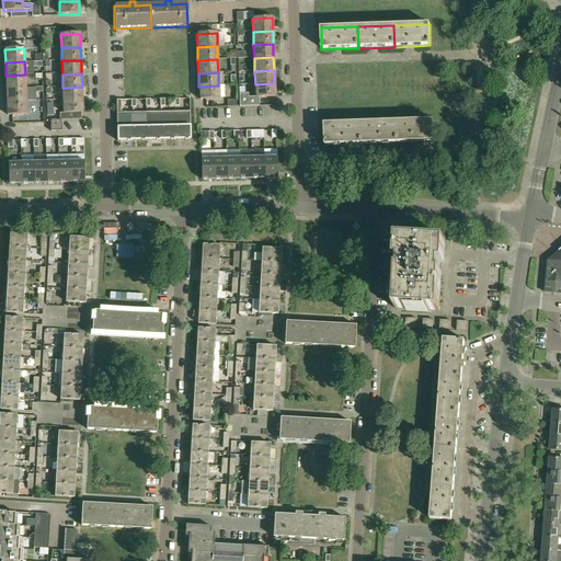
[(6,76),(7,89),(25,89),(25,75),(6,76)]
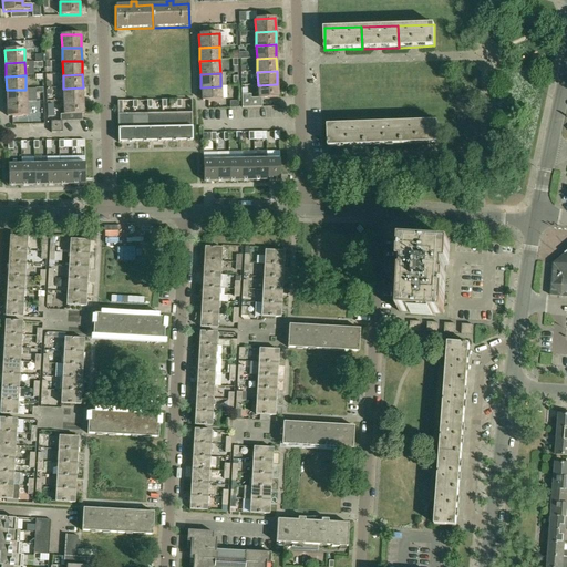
[(278,98),(277,84),(258,85),(258,99),(251,99),(251,95),(241,95),(241,107),(261,106),(261,99),(278,98)]
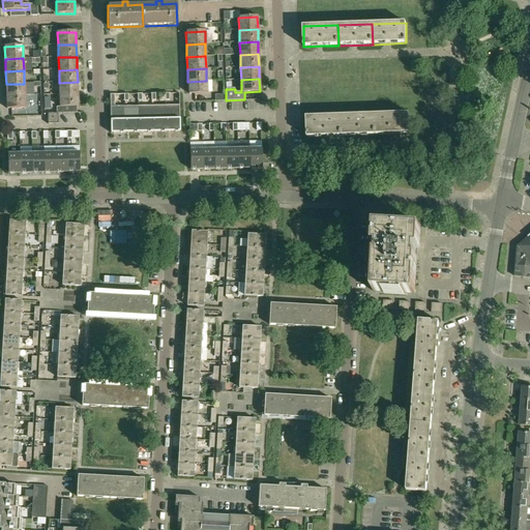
[(188,94),(207,94),(206,81),(187,82),(188,94)]
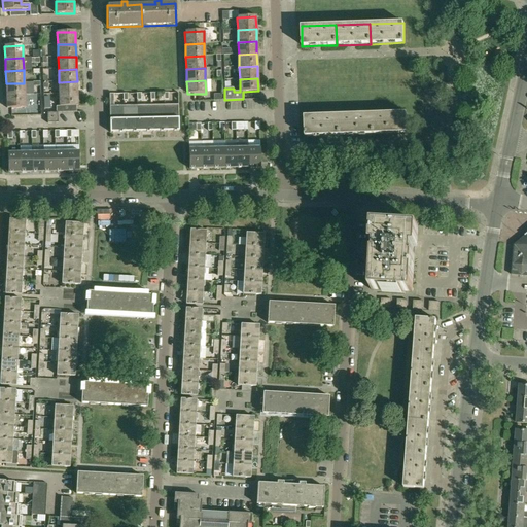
[(59,82),(59,95),(77,94),(77,81),(59,82)]
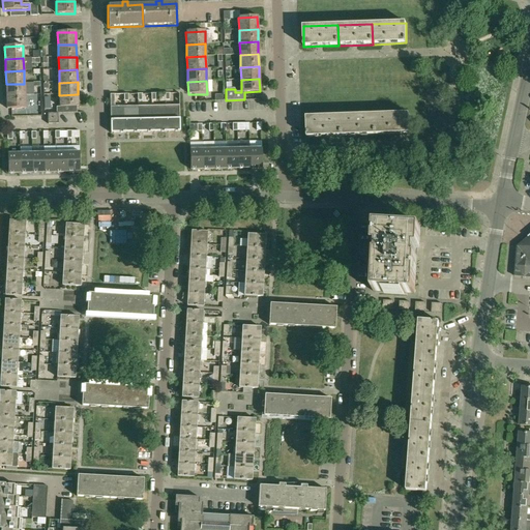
[(39,83),(24,84),(6,84),(6,96),(25,96),(25,95),(34,95),(33,87),(40,87),(39,83)]
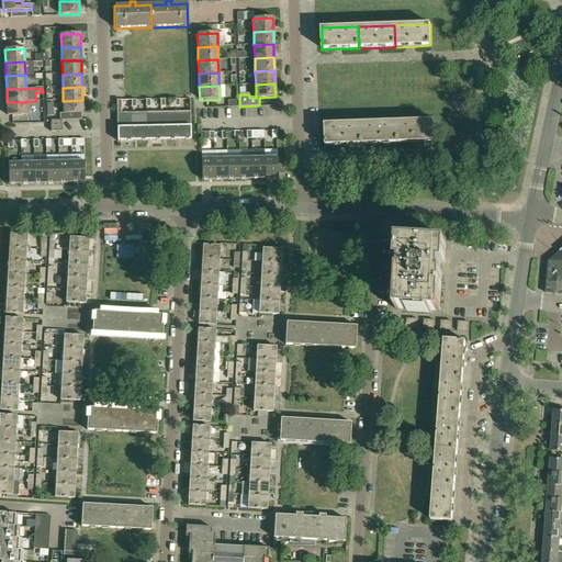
[(83,113),(82,100),(63,101),(64,114),(83,113)]
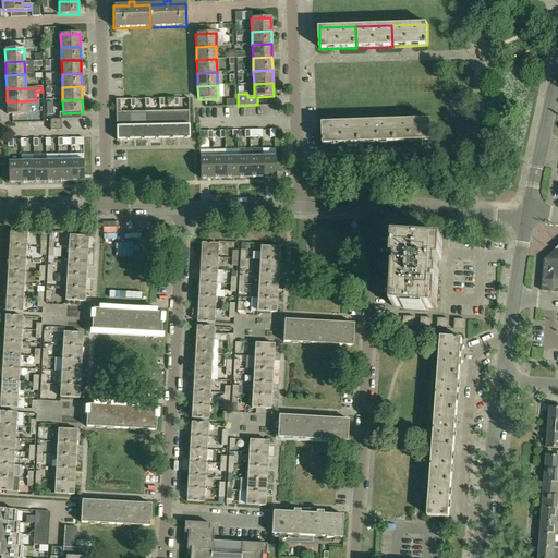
[(26,114),(26,101),(7,101),(8,116),(26,114)]
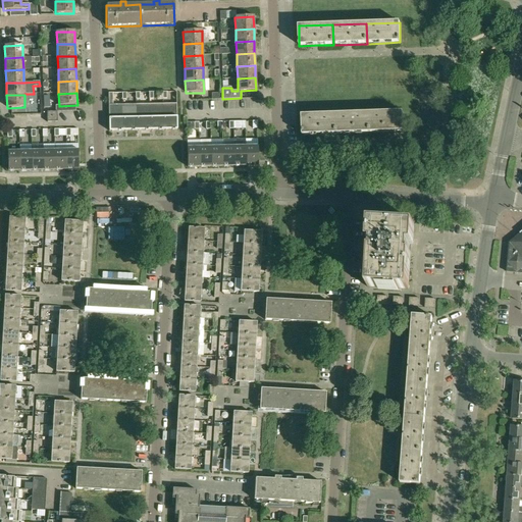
[(149,104),(136,105),(137,131),(150,131),(149,104)]
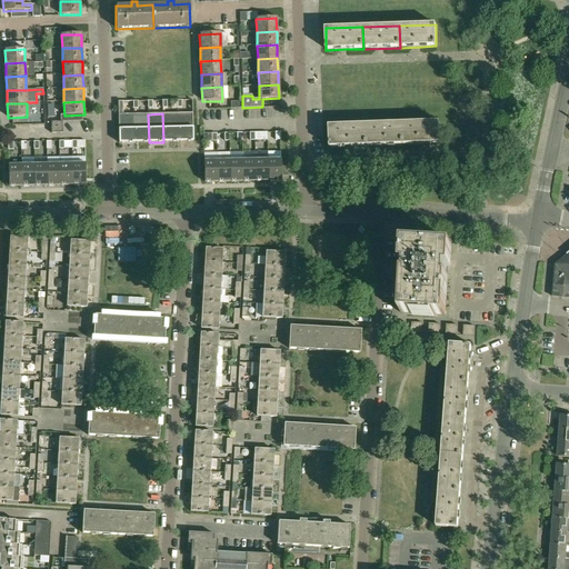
[(178,142),(178,113),(162,113),(163,142),(178,142)]
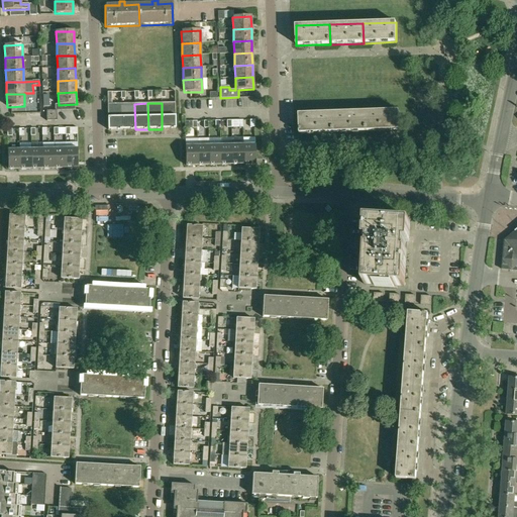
[(175,103),(162,103),(162,129),(176,128),(175,103)]
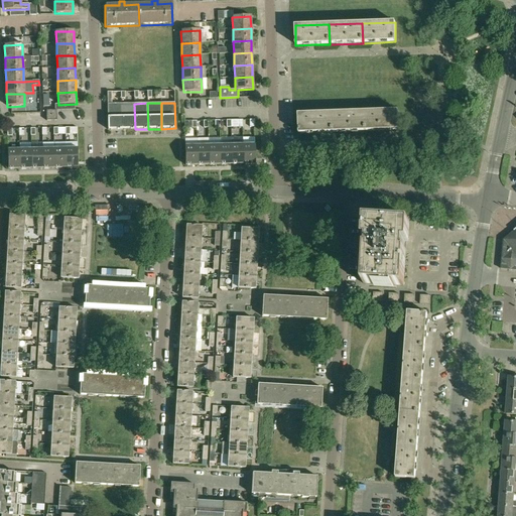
[(108,130),(122,129),(121,104),(107,104),(108,130)]
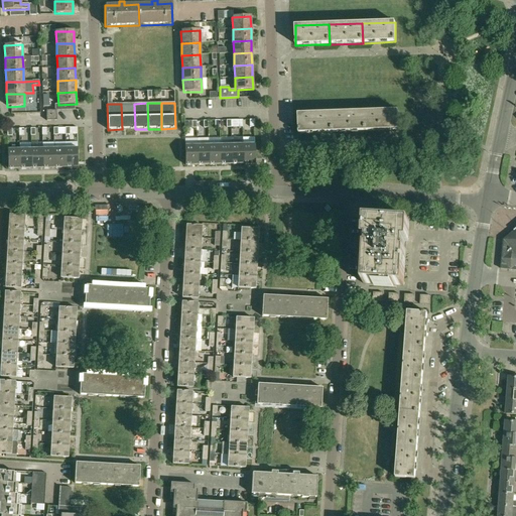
[(134,104),(121,104),(122,129),(135,129),(134,104)]
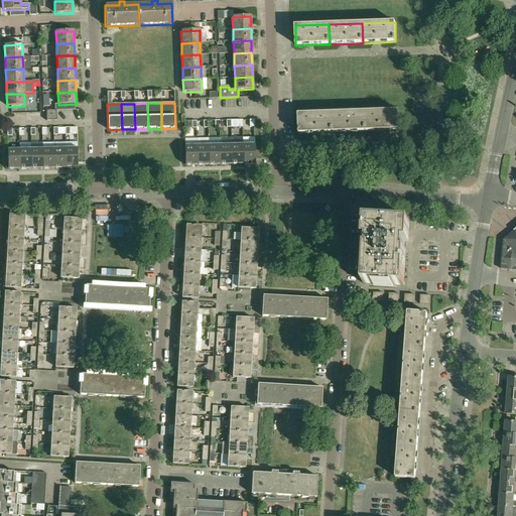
[(56,111),(55,111),(46,112),(46,121),(56,121),(56,111)]
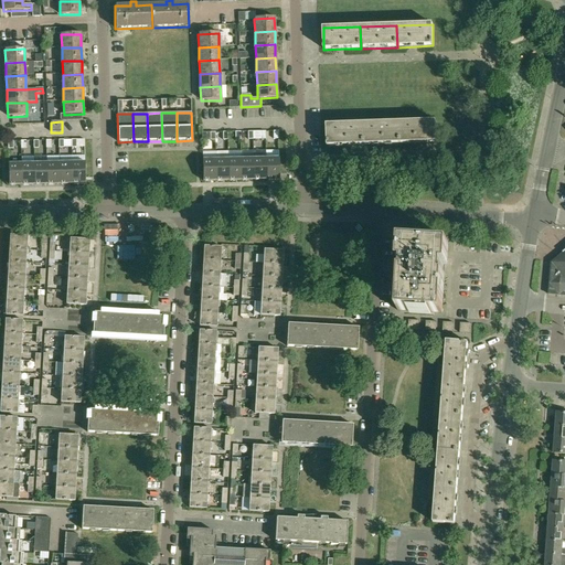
[(401,144),(416,144),(437,142),(436,121),(401,123),(401,144)]
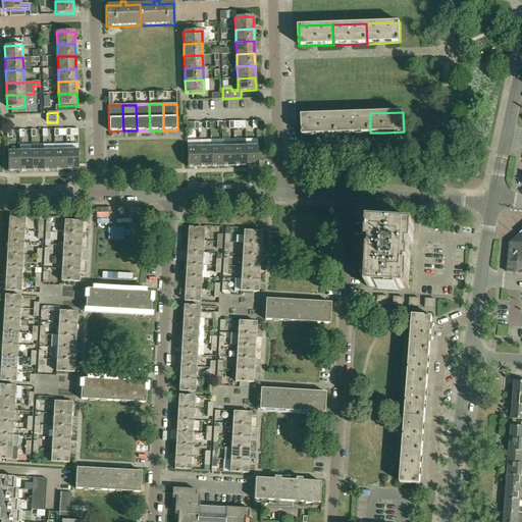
[(370,113),(335,114),(336,134),(370,133),(370,113)]
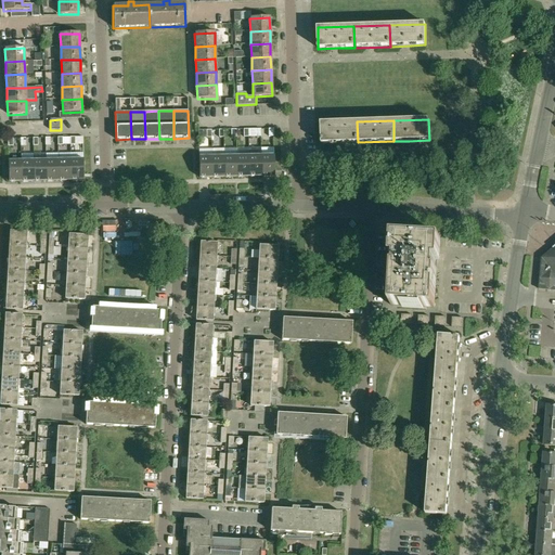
[(321,144),(341,143),(358,142),(357,121),(321,123),(321,144)]
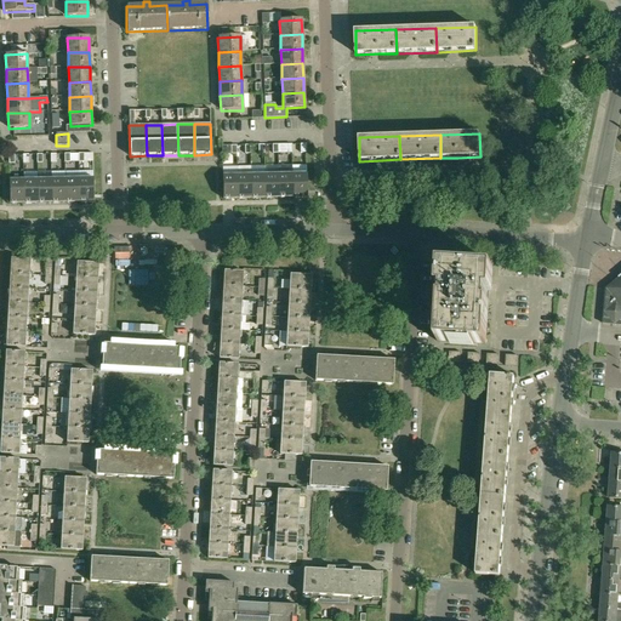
[(79,171),(64,172),(66,180),(66,203),(79,201),(79,178),(79,171)]
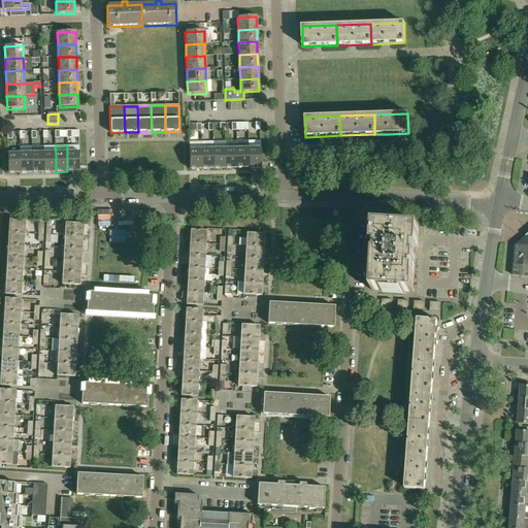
[(79,145),(67,145),(67,152),(67,171),(79,171),(79,152),(79,145)]
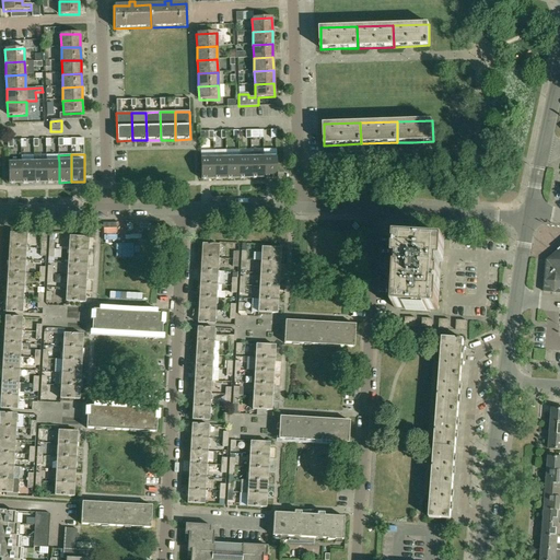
[(21,155),(21,162),(22,183),(34,183),(34,162),(34,155),(21,155)]
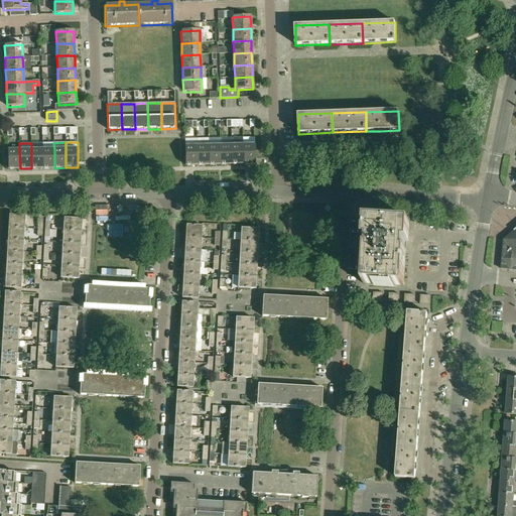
[(42,143),(31,143),(31,149),(31,168),(43,168),(42,149),(42,143)]
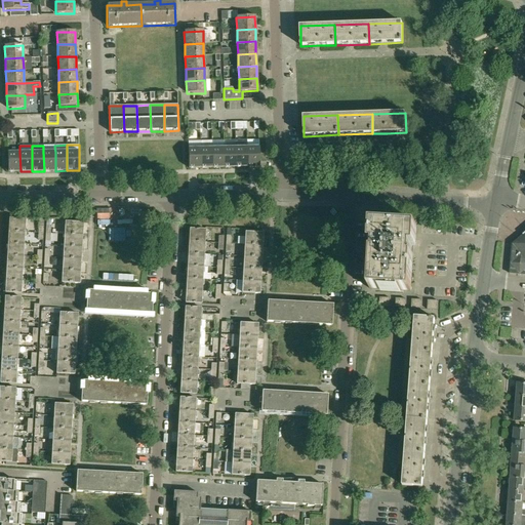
[(54,146),(43,146),(43,152),(44,171),(55,171),(55,152),(54,146)]
